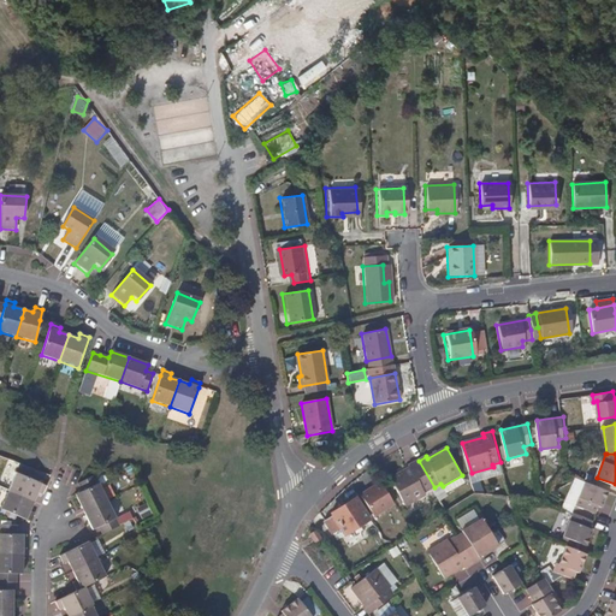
[(434,487),(419,461),(412,465),(412,467),(392,478),(408,505),(428,496),(426,492),(434,487)]
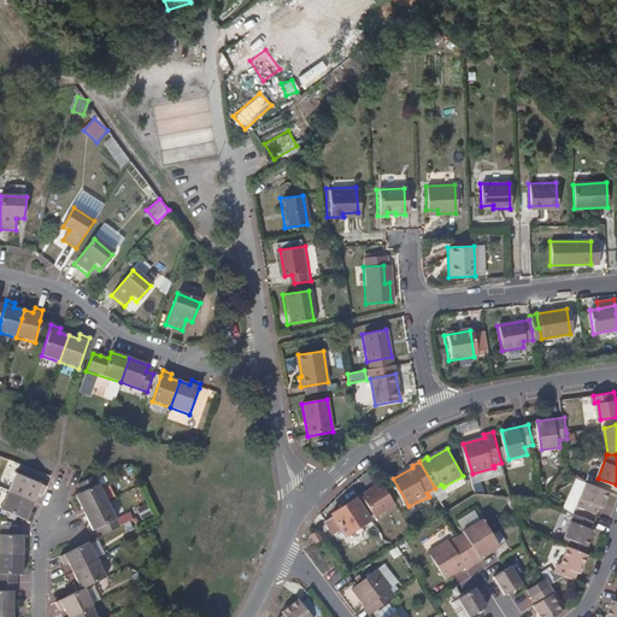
[(46,487),(16,474),(9,492),(34,504),(37,494),(42,497),(46,487)]
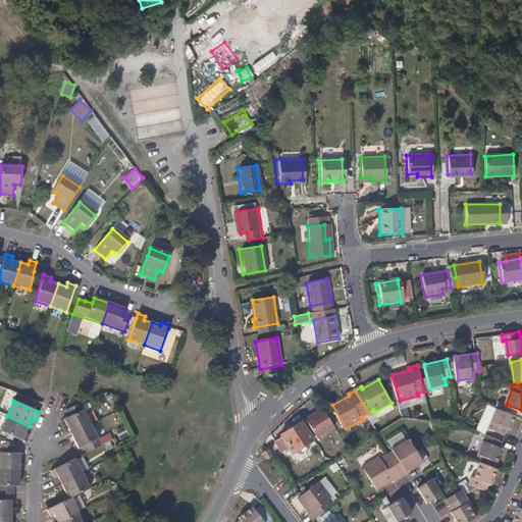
[(91,424),(80,404),(65,410),(68,417),(63,420),(70,434),(91,424)]
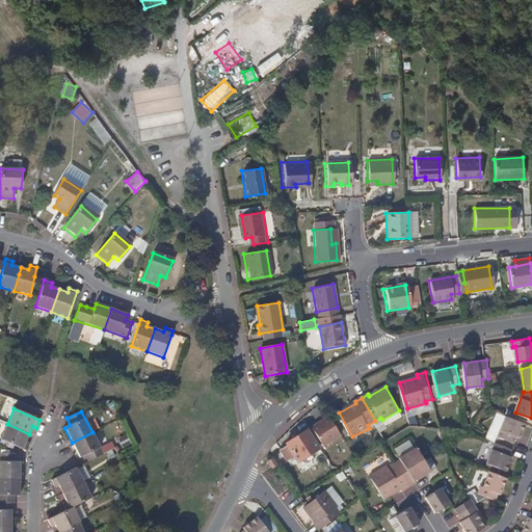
[(522,439),(527,424),(507,416),(499,436),(515,443),(519,436),(522,439)]
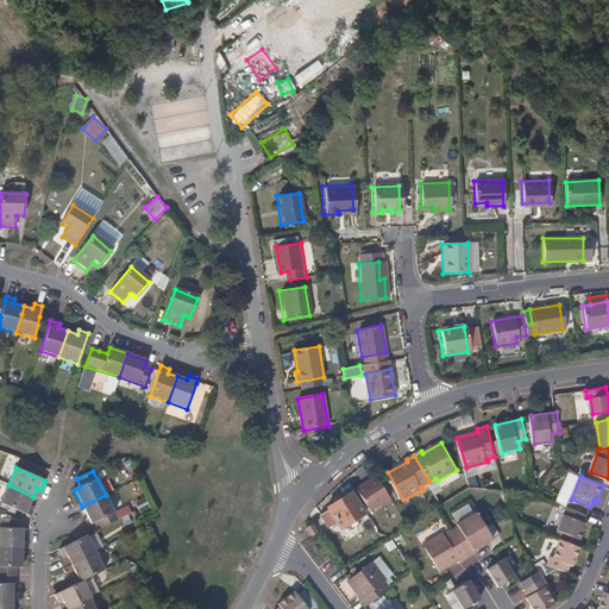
[(384,495),(370,477),(363,482),(364,483),(355,490),(368,507),(384,495)]
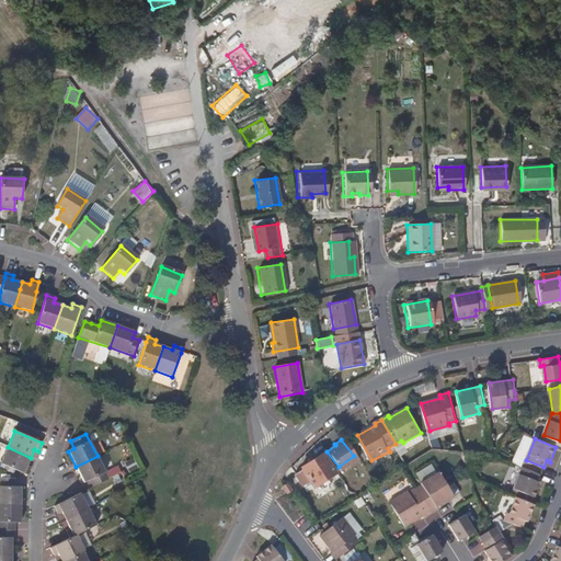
[(27,466),(31,458),(8,447),(0,465),(19,472),(27,476),(31,468),(27,466)]
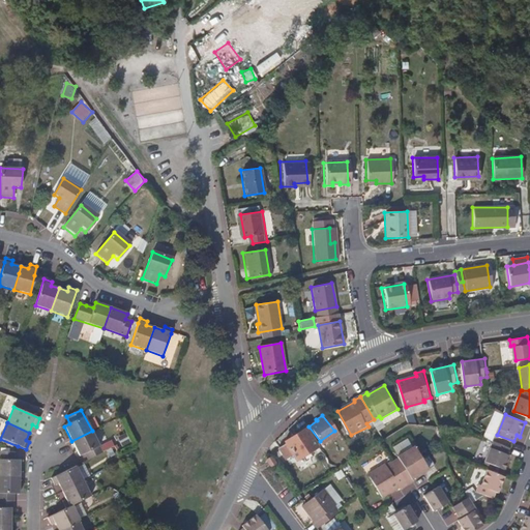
[(318,448),(305,429),(285,441),(286,443),(280,446),(278,450),(274,452),(281,463),(293,455),(297,462),(318,448)]
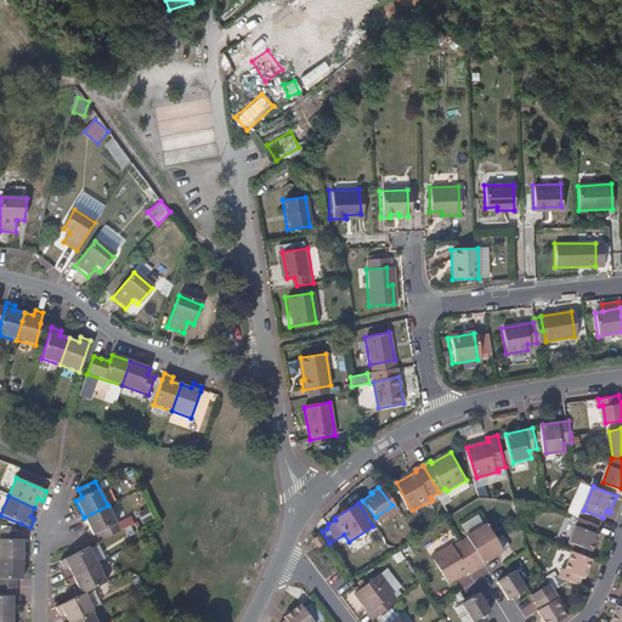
[(120,532),(108,505),(84,518),(92,536),(100,533),(103,541),(120,532)]
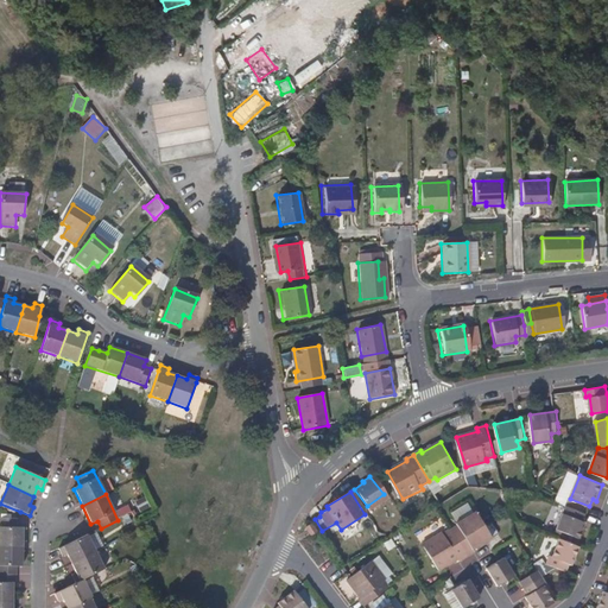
[(140,511),(151,505),(146,495),(135,501),(140,511)]
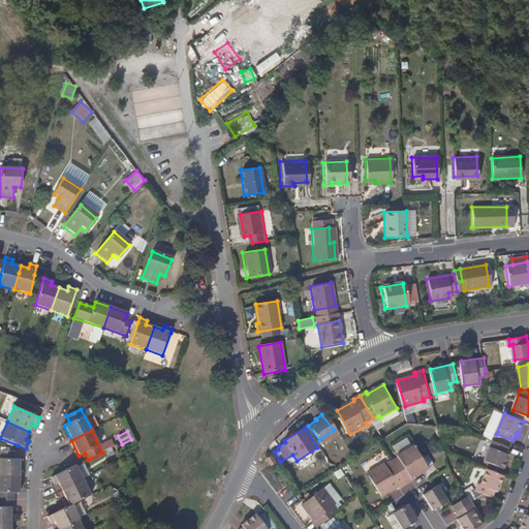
[(511,454),(508,453),(510,446),(493,440),(486,461),(506,468),(511,454)]
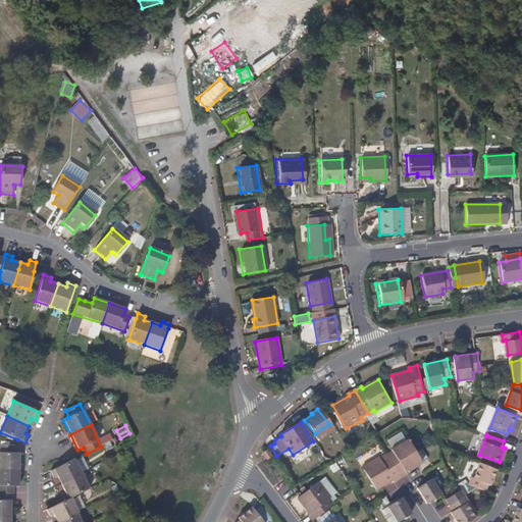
[(424,462),(410,439),(393,450),(394,452),(388,456),(403,478),(410,473),(409,471),(424,462)]
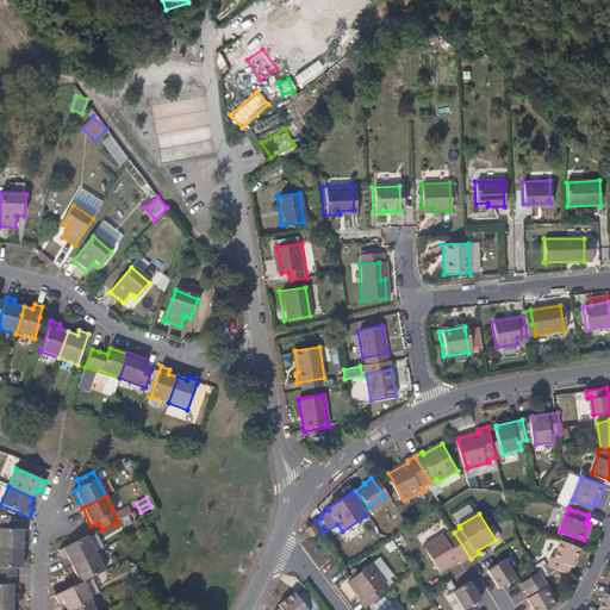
[(0,548),(22,549),(23,530),(17,530),(17,522),(0,520),(0,548)]
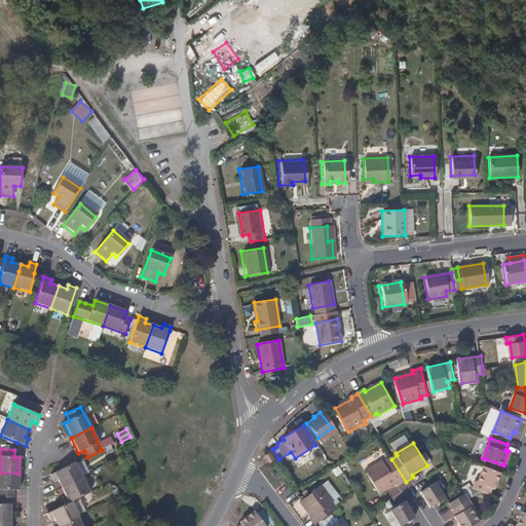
[(406,482),(391,459),(385,462),(384,460),(367,472),(381,493),(398,483),(400,485),(403,484),(406,482)]
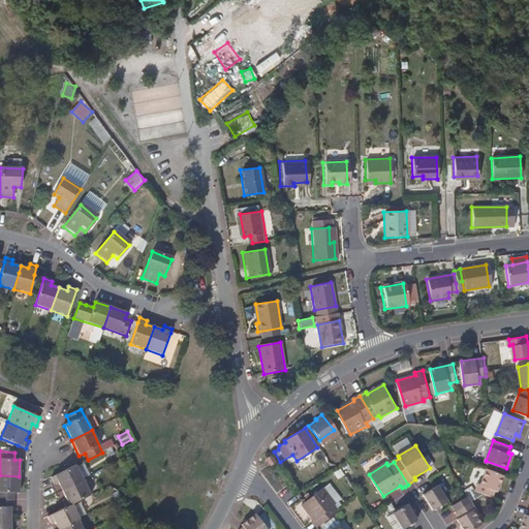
[(84,480),(76,466),(62,473),(51,478),(54,486),(58,484),(62,491),(84,480)]
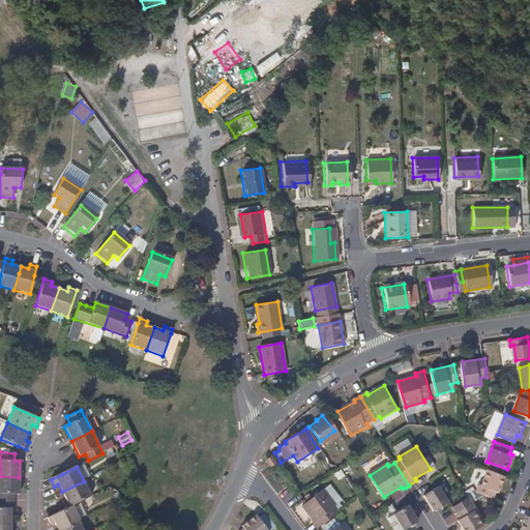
[(500,493),(506,476),(504,475),(489,469),(483,486),(480,484),(478,492),(488,495),(495,498),(498,492),(500,493)]
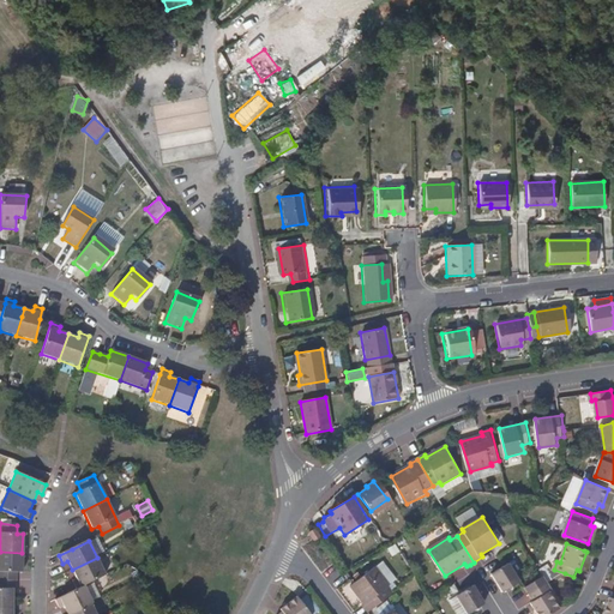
[(22,572),(22,553),(0,552),(0,581),(16,581),(16,573),(22,572)]
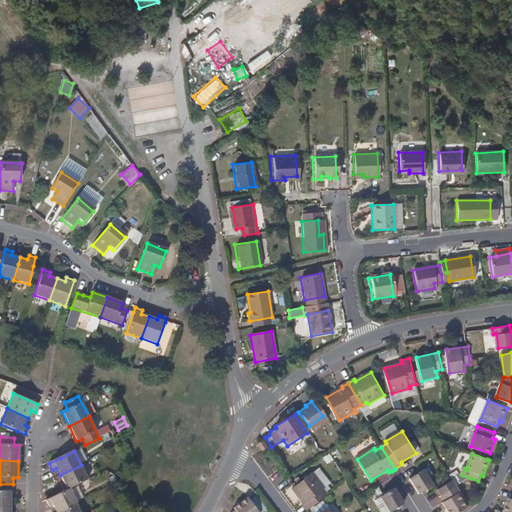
[(71,489),(88,480),(81,465),(60,475),(64,483),(60,485),(63,492),(71,489)]
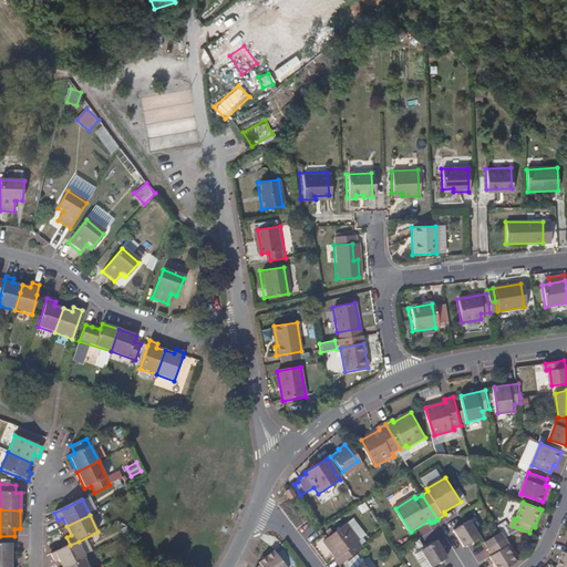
[(482,537),(472,521),(468,522),(456,529),(459,534),(466,547),(470,545),(482,537)]
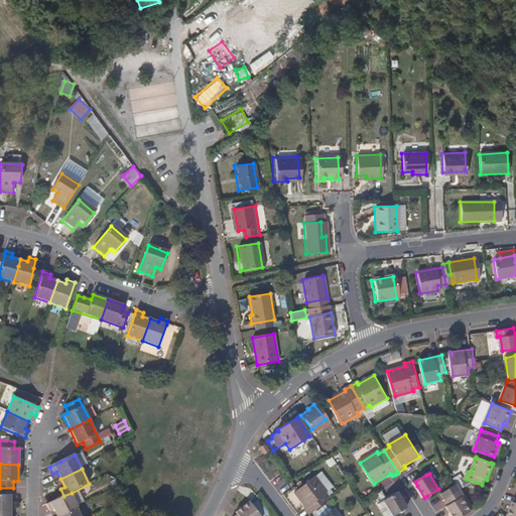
[(331,500),(328,494),(329,493),(316,477),(296,493),(295,494),(307,509),(305,510),(310,515),(331,500)]
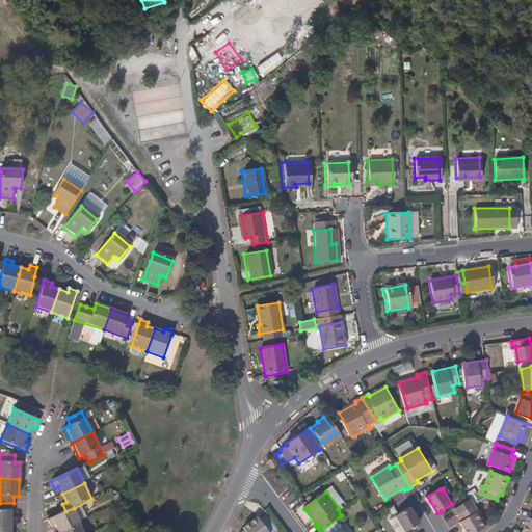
[(460,515),(476,505),(472,499),(456,509),(460,515)]
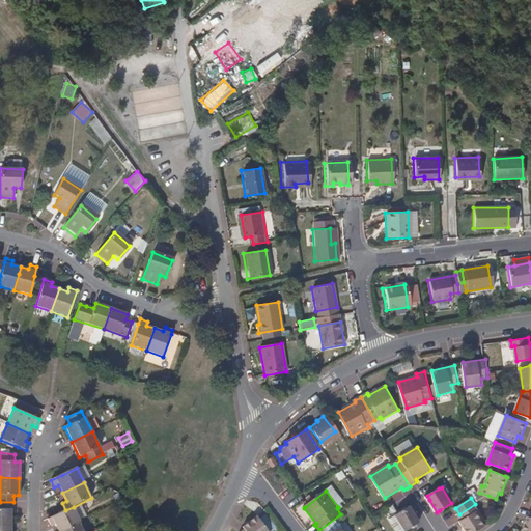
[(0,526),(10,527),(11,510),(14,509),(14,502),(0,502),(0,526)]
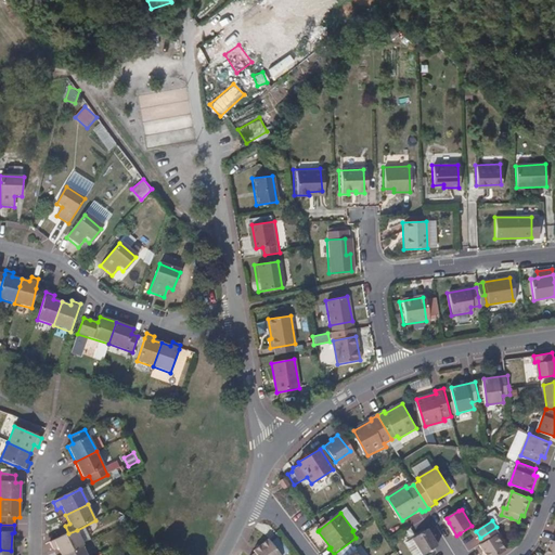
[(500,554),(502,554),(508,550),(499,536),(500,533),(497,527),(480,538),(483,543),(481,545),(488,554),(500,554)]
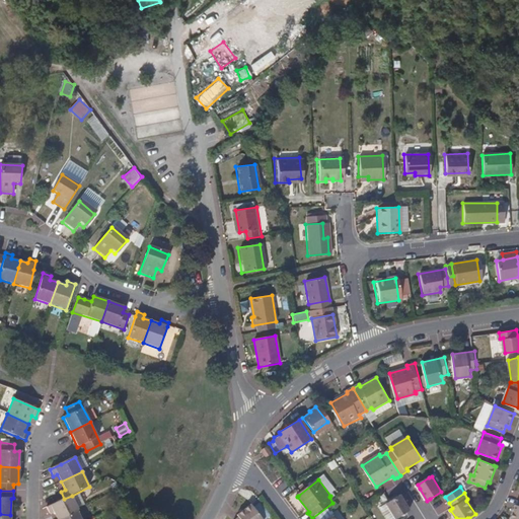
[(412,510),(402,495),(390,502),(388,504),(396,518),(397,518),(410,512),(412,510)]
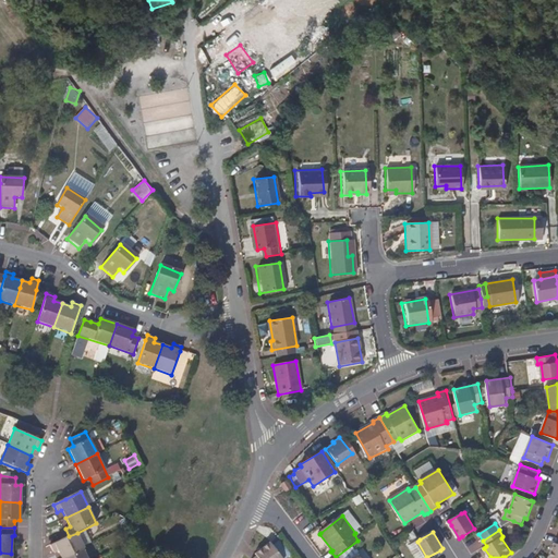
[(60,557),(63,557),(83,549),(85,548),(77,533),(69,536),(49,546),(52,554),(57,552),(60,557)]
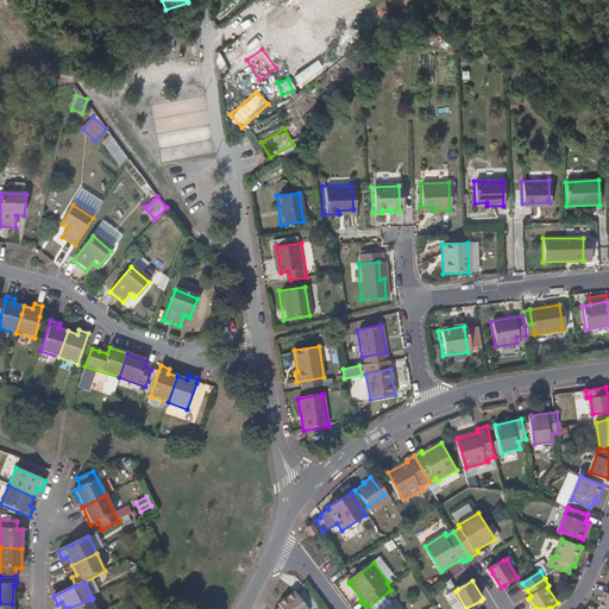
[(308,608),(296,592),(281,604),(281,608),(278,608),(308,608)]
